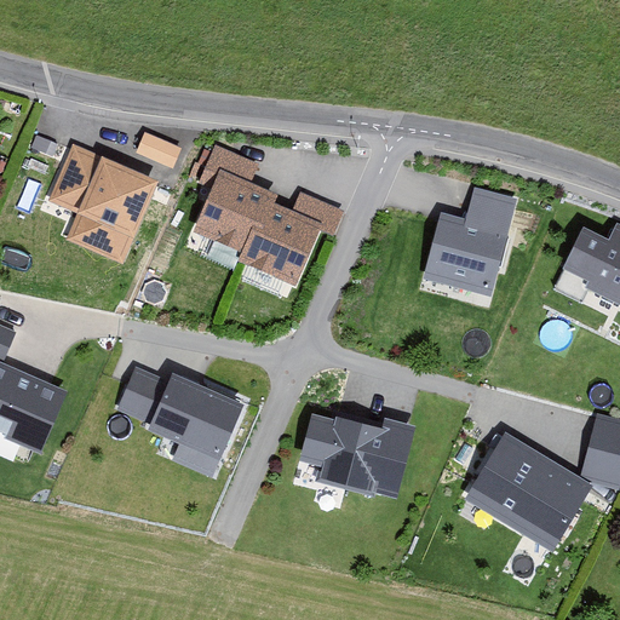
[(137,151),(172,162),(178,143),(143,132),(137,151)]
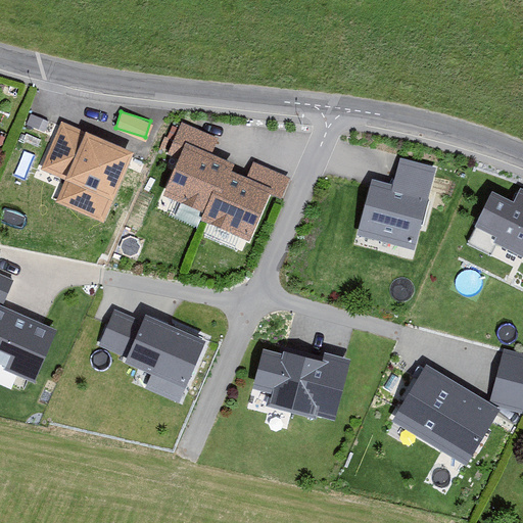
[(134,148),(62,121),(42,168),(64,177),(56,200),(105,222),(134,148)]
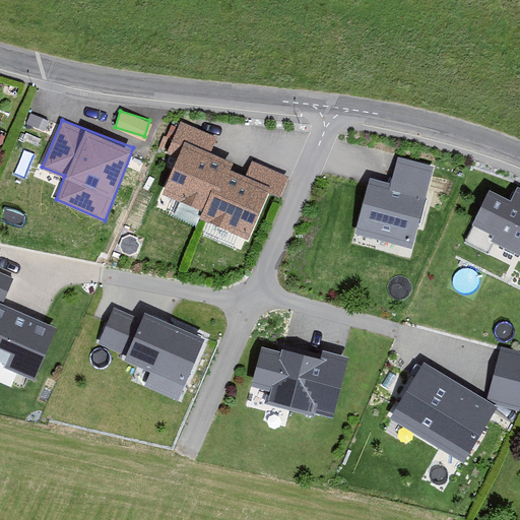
[(235,160),(185,139),(164,191),(203,207),(199,215),(249,236),(270,185),(231,169),(235,160)]
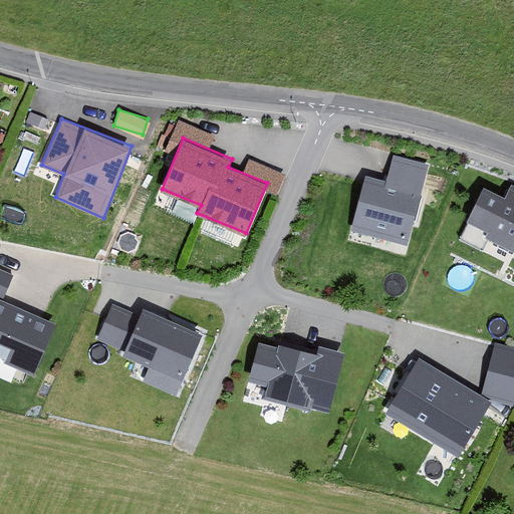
[(391,187),(364,180),(351,230),(408,244),(428,169),(398,161),(391,187)]
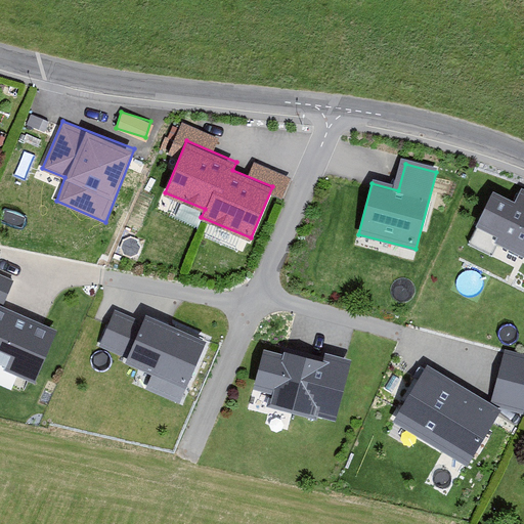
[(514,198),(493,187),(476,222),(497,232),(493,239),(523,254),(523,189),(519,187),(514,198)]
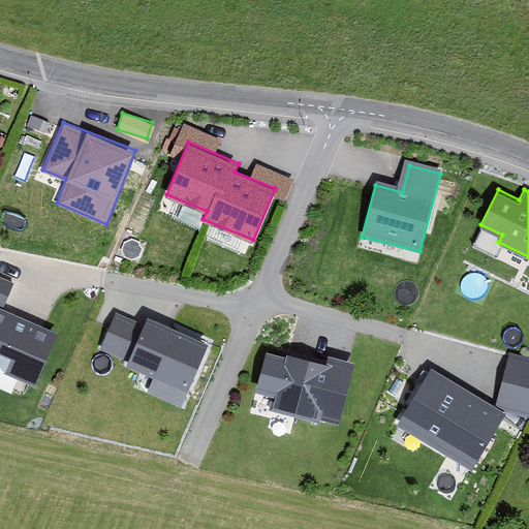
[(0,272),(0,305),(2,307),(16,280),(0,272)]
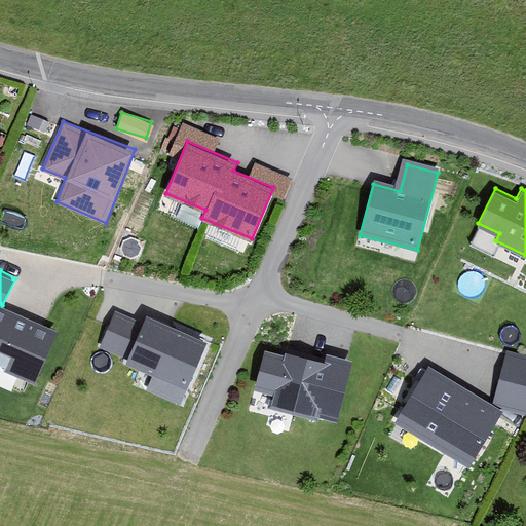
[(57,329),(0,304),(0,367),(34,381),(57,329)]
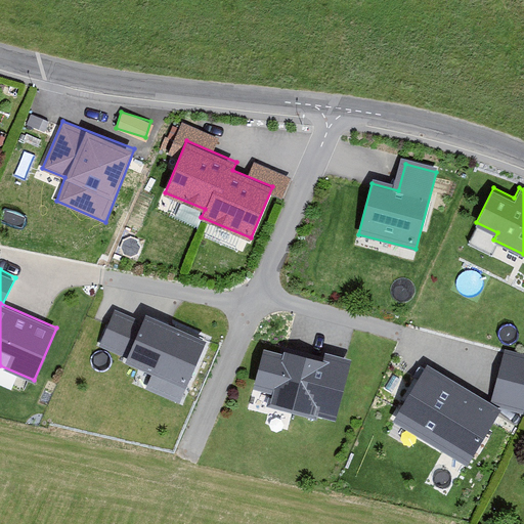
[(140,320),(115,309),(98,346),(186,386),(208,338),(145,310),(140,320)]
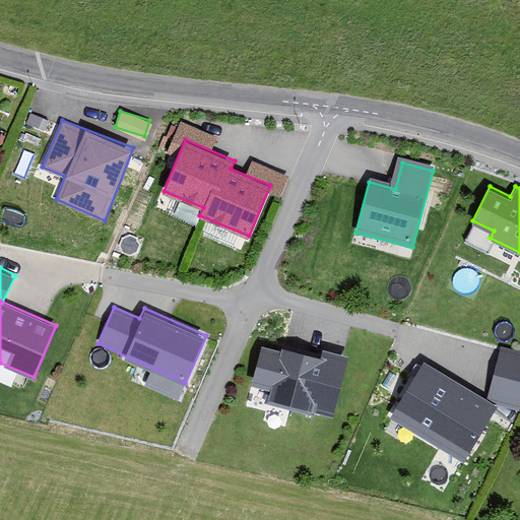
[(320,355),(261,341),(251,381),(268,385),(264,400),(334,416),(349,354),(322,347),(320,355)]
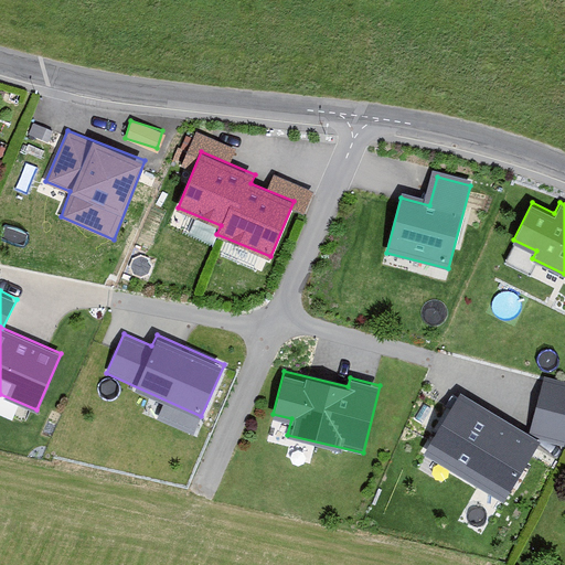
[(540,439),(459,391),(423,450),(502,500),(540,439)]
